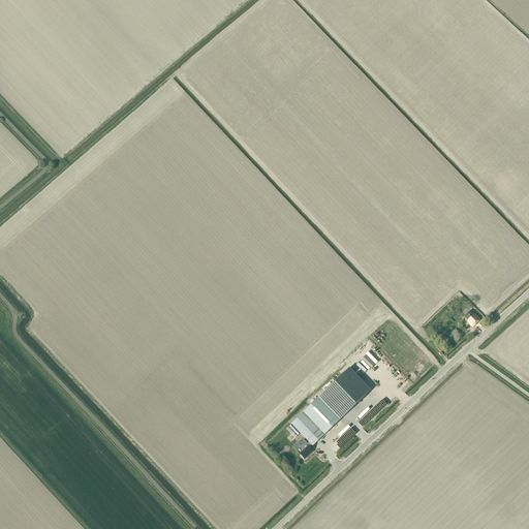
[(470,310),(464,316),(467,320),(466,321),(472,327),(479,320),(474,314),(473,314),(470,310)]
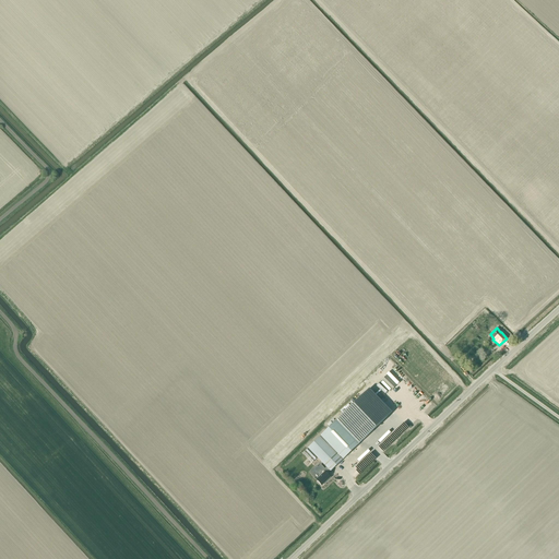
[(388,417),(365,393),(335,420),(358,444),(388,417)]
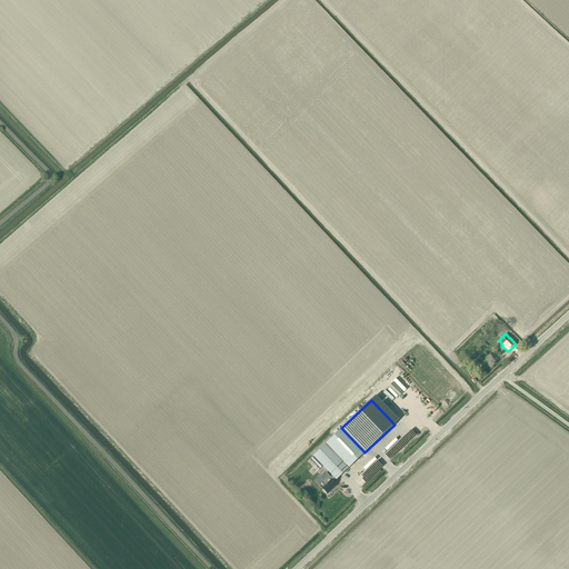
[(326,443),(349,468),(365,452),(341,428),(326,443)]
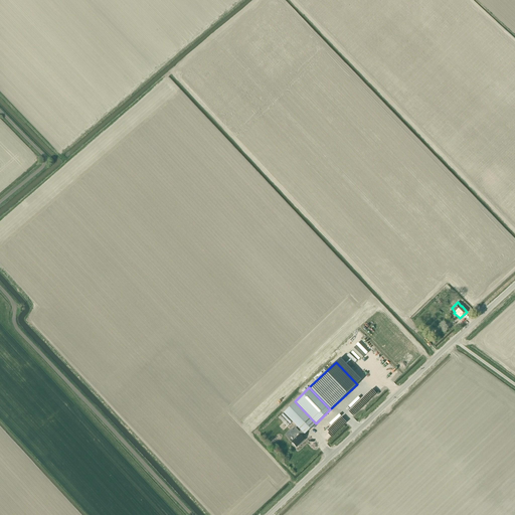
[(373,387),(363,396),(365,399),(370,394),(373,397),(377,393),(374,390),(375,389),(373,387)]
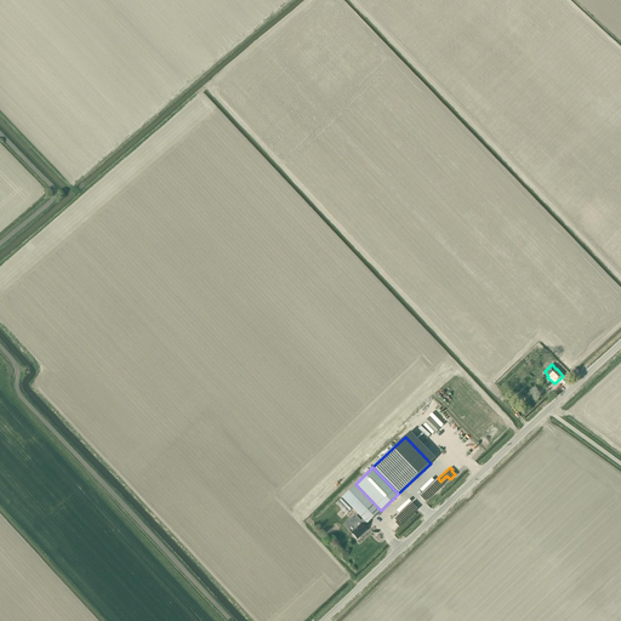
[(351,534),(357,540),(366,530),(363,527),(366,523),(366,524),(380,512),(355,485),(342,497),(342,499),(352,508),(363,519),(360,520),(357,516),(353,519),(352,519),(351,519),(349,520),(349,523),(349,524),(352,525),(353,525),(355,528),(351,534)]
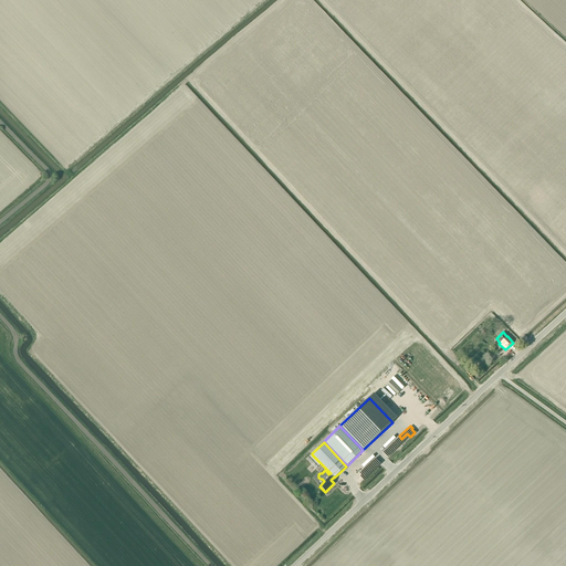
[(321,463),(312,454),(306,459),(316,469),(321,463)]
